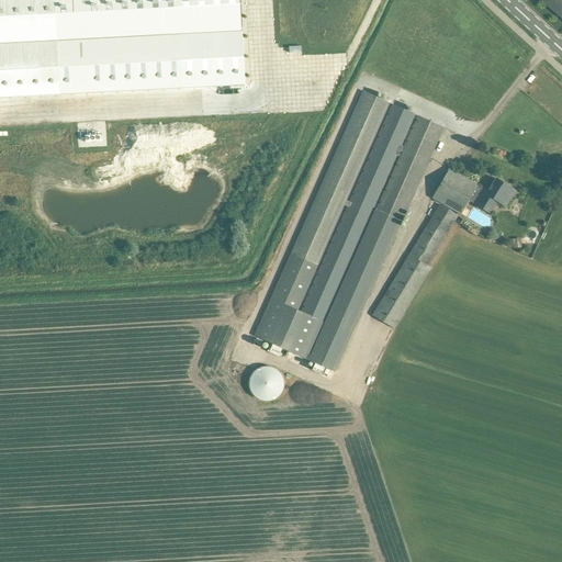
[(0,0),(0,98),(60,94),(77,94),(183,89),(202,88),(246,86),(240,0),(0,0)]
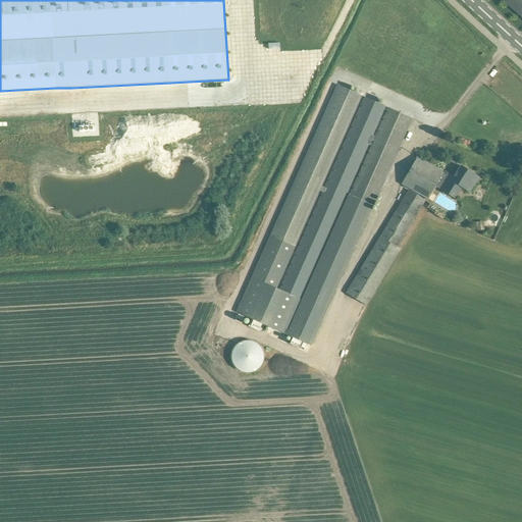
[(521,0),(504,0),(506,2),(521,15),(521,0)]
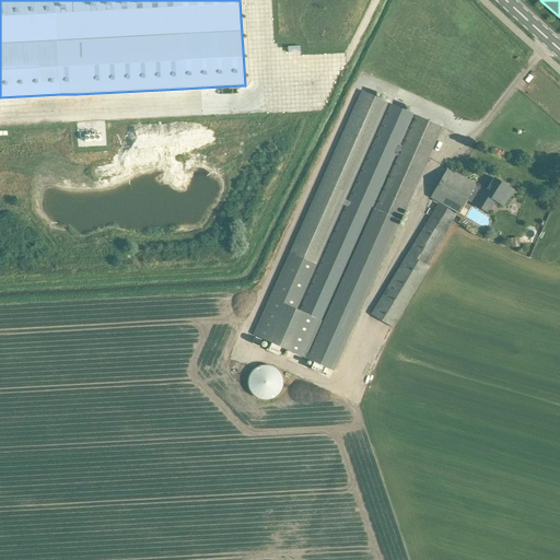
[(393,105),(349,201),(345,200),(388,103),(362,91),(290,254),(254,335),(270,342),(266,350),(280,357),(283,348),(306,359),(339,281),(395,154),(398,156),(375,210),(307,360),(314,362),(312,369),(323,374),(325,368),(334,371),(350,333),(400,221),(401,221),(443,127),(417,115),(403,147),(400,146),(415,114),(393,105)]
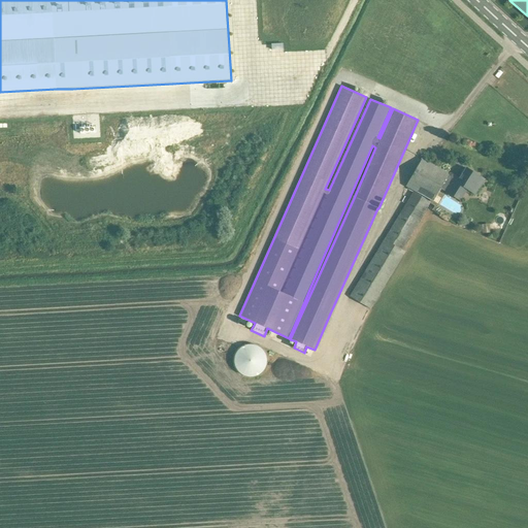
[(449,173),(423,159),(407,187),(433,202),(441,189),(461,201),(467,190),(475,195),(485,179),(480,176),(467,168),(464,173),(462,172),(459,177),(452,173),(449,173)]
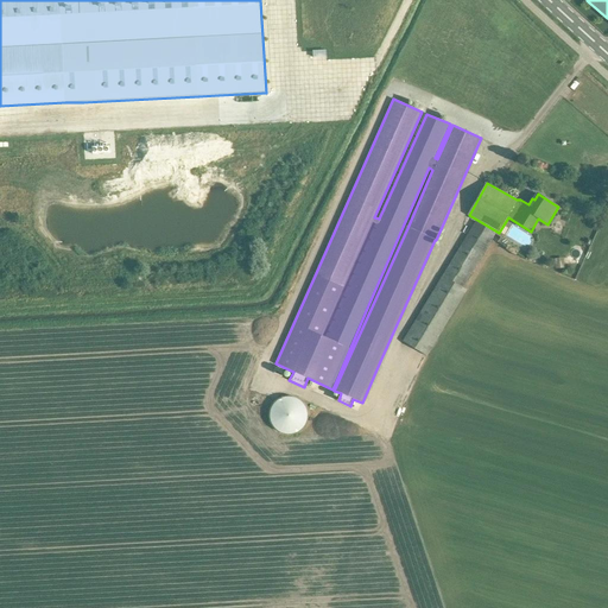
[(426,355),(466,291),(462,289),(495,234),(475,222),(403,341),(426,355)]
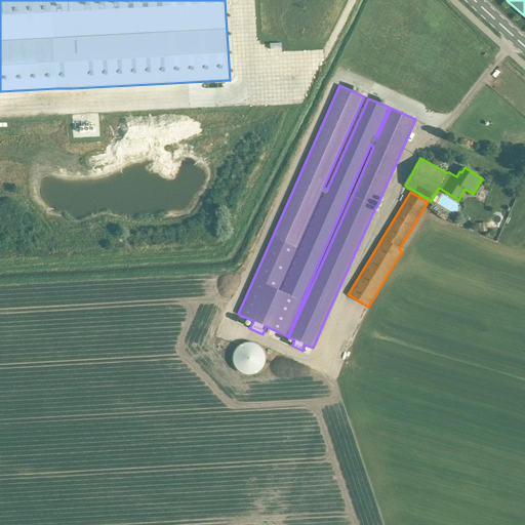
[(261,349),(260,348),(259,347),(258,346),(256,345),(255,344),(253,344),(252,342),(250,342),(249,342),(247,342),(246,342),(244,344),(243,344),(241,345),(240,346),(239,347),(237,348),(236,349),(235,350),(235,351),(234,353),(233,354),(233,356),(233,357),(233,359),(233,360),(233,362),(233,364),(234,365),(235,366),(235,368),(236,369),(237,370),(239,371),(240,372),(241,373),(243,374),(244,374),(246,375),(247,375),(249,375),(250,375),(252,375),(253,374),(255,374),(256,373),(258,372),(259,371),(260,370),(261,369),(263,368),(264,366),(264,365),(265,364),(265,362),(266,361),(266,359),(266,357),(265,356),(265,354),(264,353),(264,351),(263,350),(261,349)]
